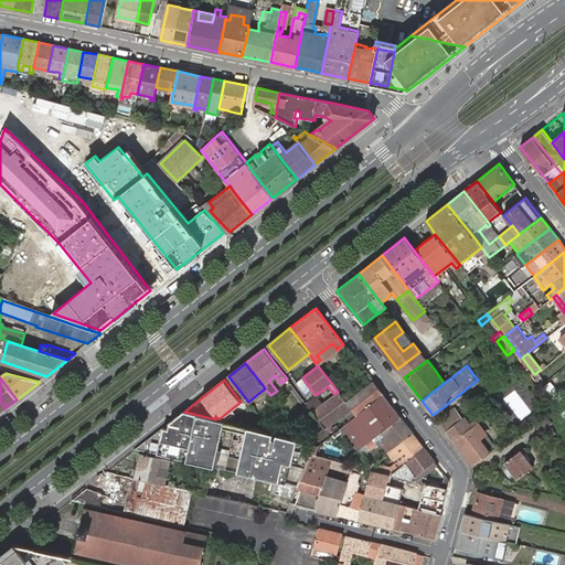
[(356,416),(383,395),(373,382),(347,403),(356,416)]
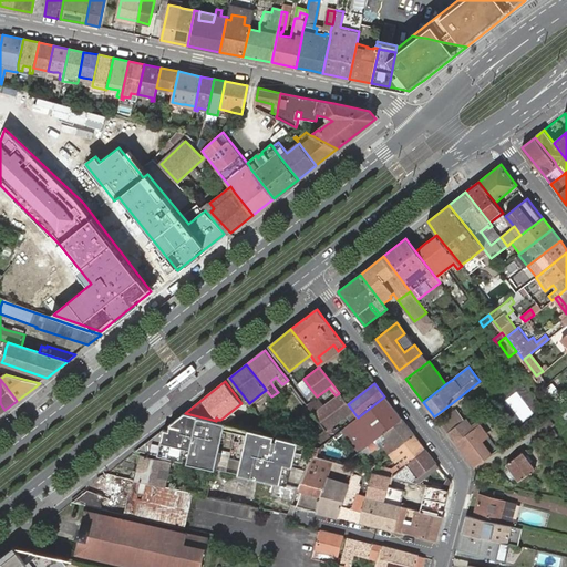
[(352,421),(358,418),(348,404),(339,393),(336,395),(313,413),(326,430),(327,431),(347,415),(352,421)]
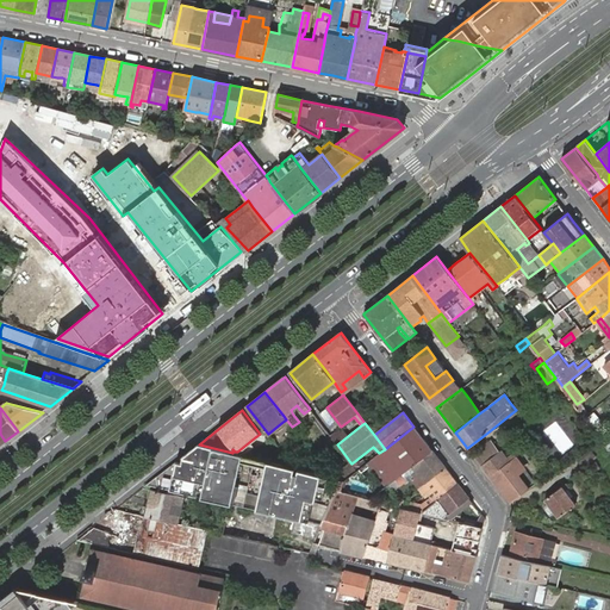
[(309,521),(322,524),(335,490),(349,493),(358,496),(369,498),(394,479),(403,473),(412,466),(433,450),(414,427),(385,449),(379,453),(356,471),(344,480),(343,480),(329,477),(290,467),(243,455),(240,454),(232,453),(199,444),(147,485),(206,498),(228,503),(230,504),(234,504),(296,518),(309,521)]
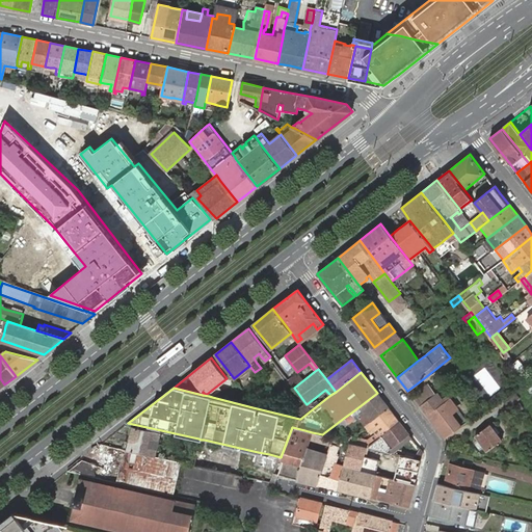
[(429,386),(414,398),(427,416),(450,398),(450,397),(448,394),(443,399),(437,393),(435,394),(429,386)]
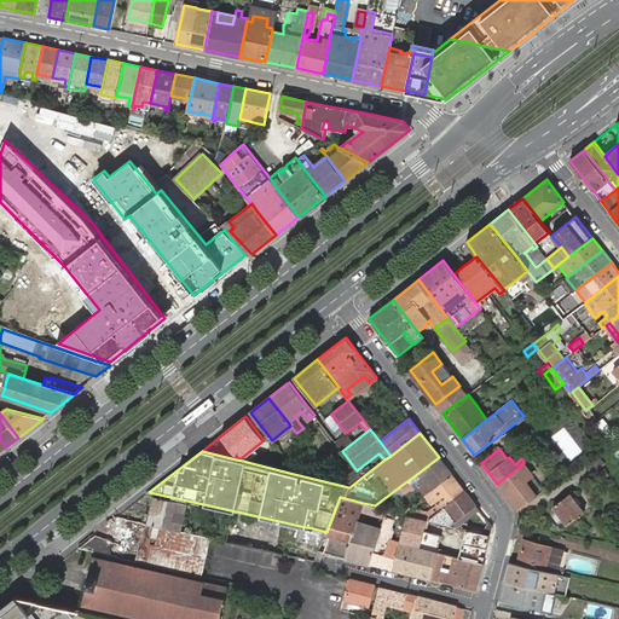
[(586,466),(593,472),(605,462),(600,455),(586,466)]
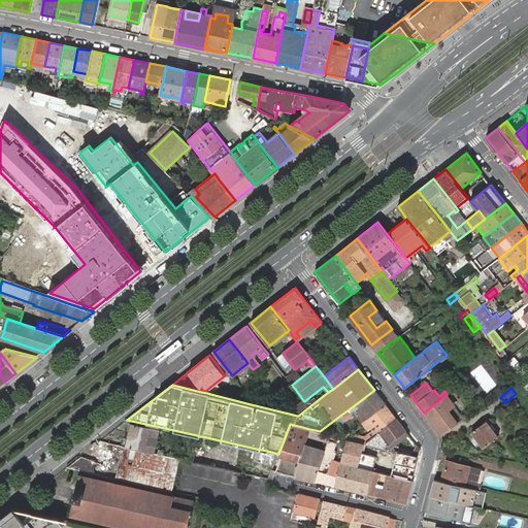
[(362,422),(368,418),(386,404),(374,390),(357,403),(349,409),(341,415),(345,420),(353,415),(351,413),(359,405),(361,409),(355,414),(362,422)]
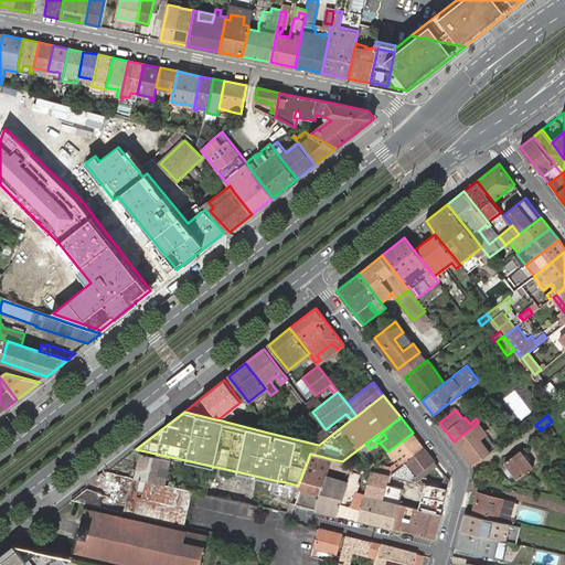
[(478,423),(454,441),(472,466),(490,451),(488,449),(486,451),(476,438),(478,436),(482,433),(484,430),(478,423)]
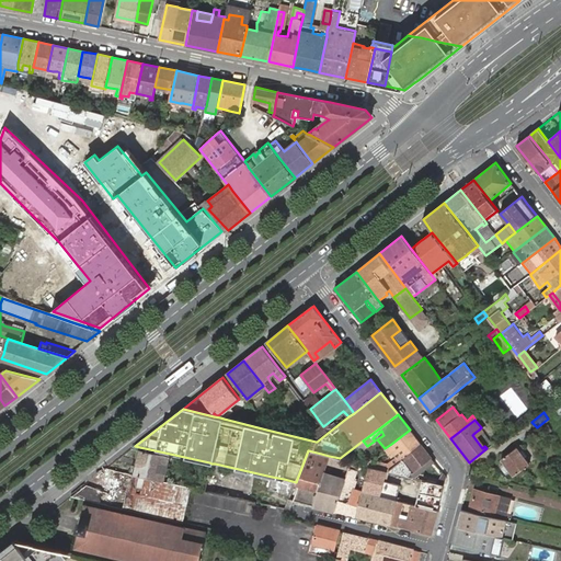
[(310,435),(316,442),(317,442),(328,433),(323,426),(322,425),(310,435)]
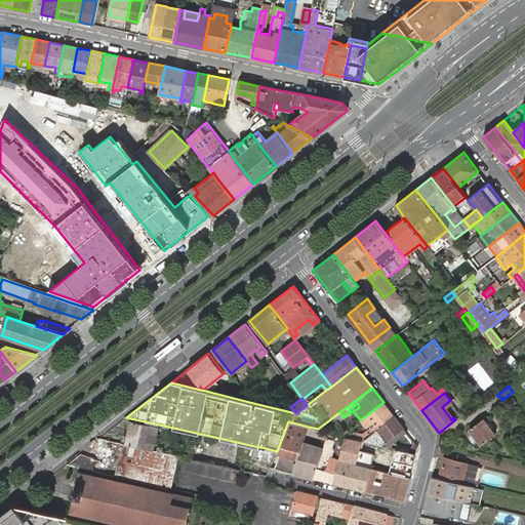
[(352,437),(364,439),(376,430),(394,416),(384,402),(366,415),(373,426),(363,434),(354,432),(352,437)]
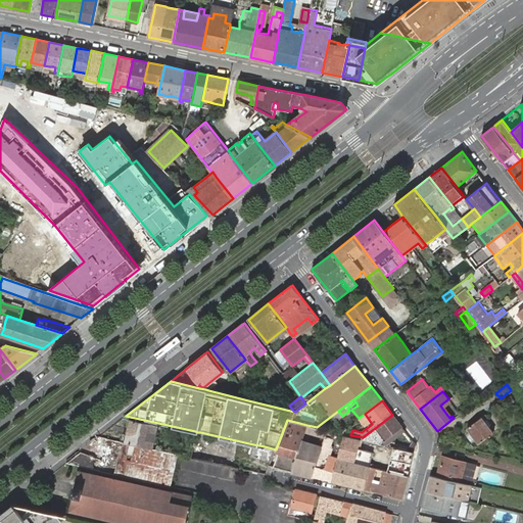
[(347,409),(349,411),(351,410),(358,406),(355,401),(347,409)]
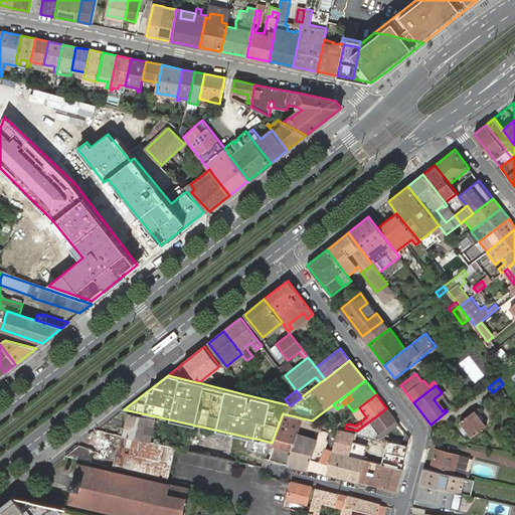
[(470,432),(472,436),(486,424),(478,412),(481,410),(478,406),(475,409),(461,420),(464,424),(470,432)]
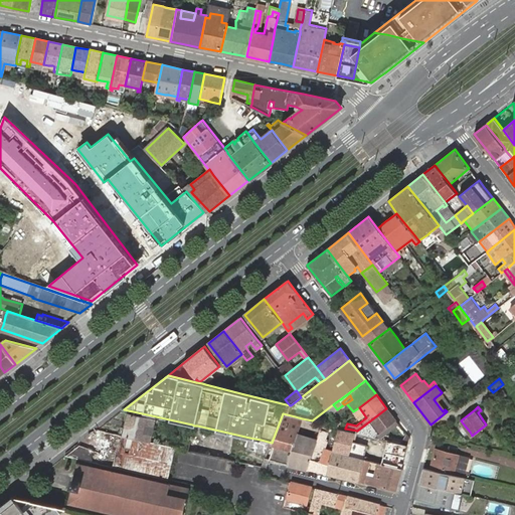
[(379,434),(396,420),(386,408),(369,421),(357,431),(372,436),(377,432),(379,434)]
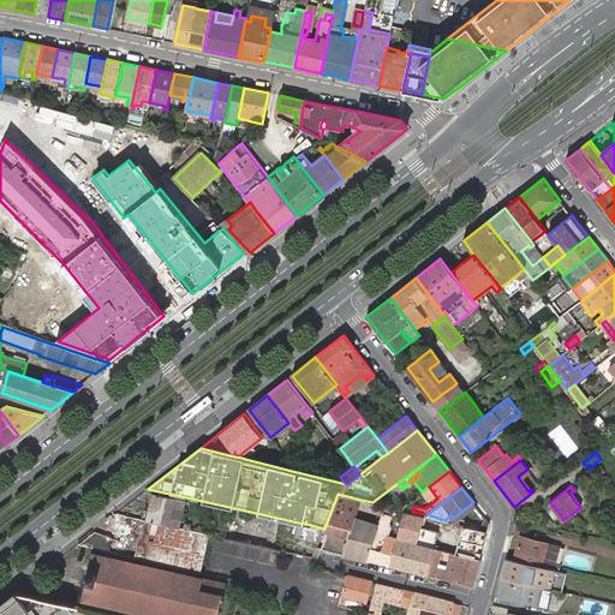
[(186,501),(153,494),(147,520),(180,527),(181,519),(172,517),(174,507),(184,509),(186,501)]
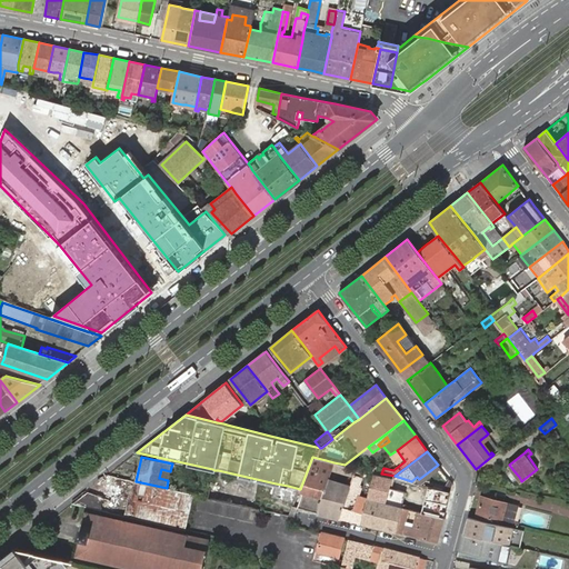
[(303,489),(298,507),(318,512),(322,498),(327,485),(329,479),(329,477),(333,462),(326,460),(312,457),(300,489),(303,489)]
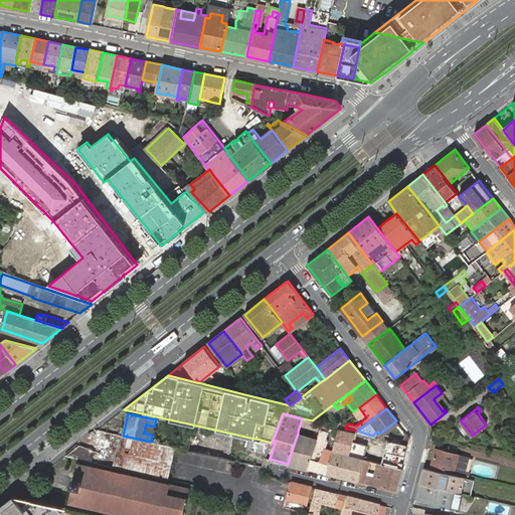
[(144,433),(152,435),(153,432),(153,430),(154,426),(146,424),(144,433)]
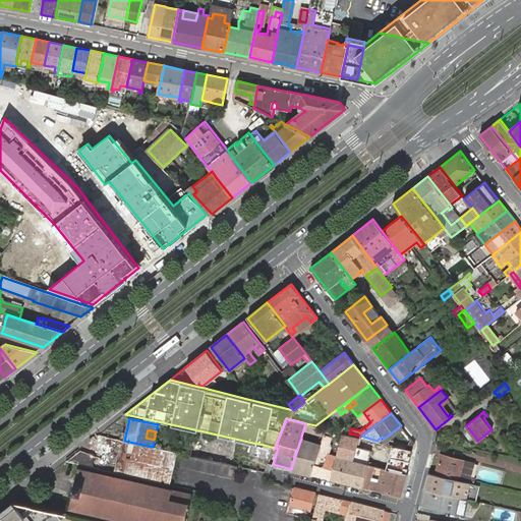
[(475,437),(469,429),(464,433),(469,441),(475,437)]
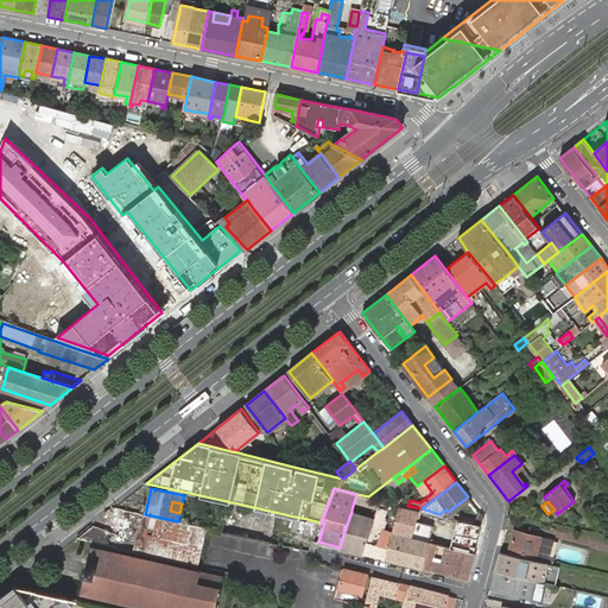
[(366,543),(362,553),(382,558),(386,559),(388,549),(386,548),(385,548),(387,536),(386,533),(381,533),(386,523),(384,521),(386,514),(384,513),(385,508),(384,508),(385,505),(379,504),(378,507),(377,512),(374,518),(374,519),(371,530),(366,543)]
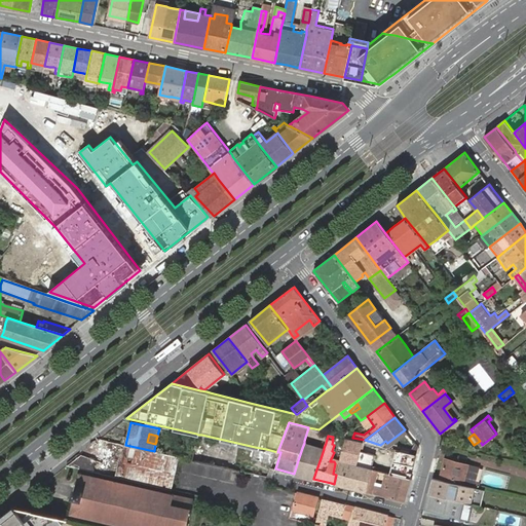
[(336,475),(334,484),(366,492),(372,468),(355,464),(362,441),(346,437),(336,475)]
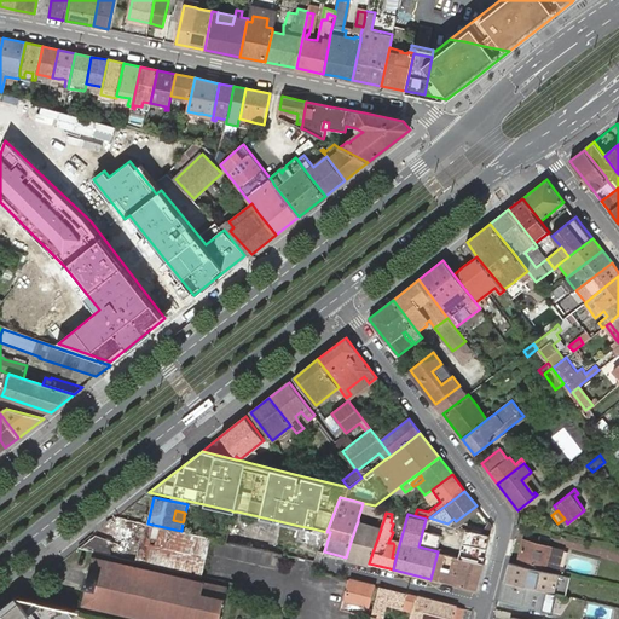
[(351,542),(346,557),(357,560),(369,563),(372,553),(377,539),(381,528),(369,526),(369,524),(358,521),(356,527),(351,542)]
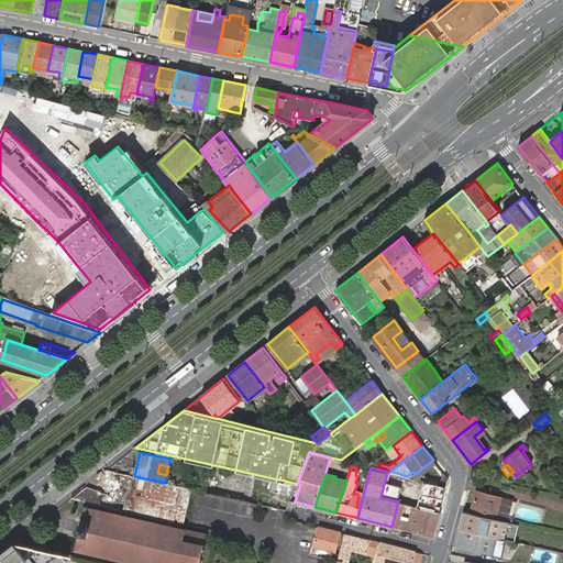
[(282,494),(285,481),(273,478),(271,492),(282,494)]
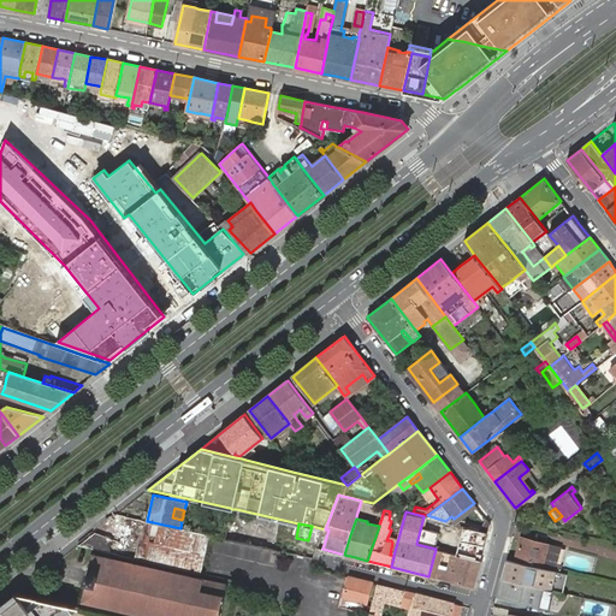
[(521,537),(516,557),(542,564),(554,568),(560,548),(548,544),(521,537)]
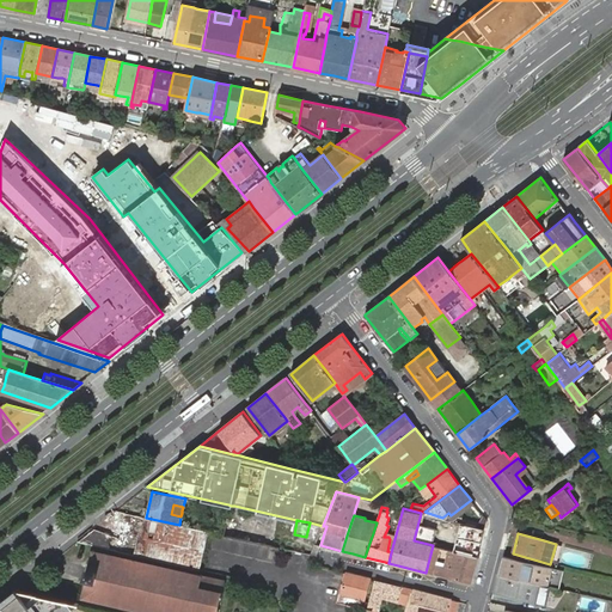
[(471,583),(478,557),(471,555),(433,545),(426,573),(471,583)]
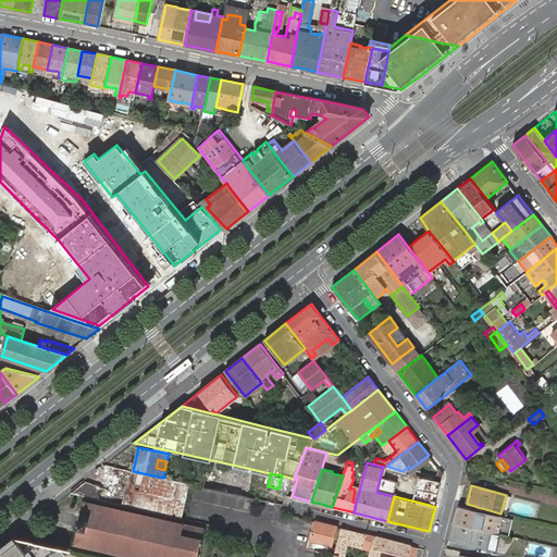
[(84,500),(84,503),(85,503),(83,510),(82,510),(82,511),(81,511),(81,512),(82,512),(81,518),(79,518),(79,519),(78,525),(77,525),(77,527),(78,527),(77,532),(76,532),(76,533),(76,534),(77,534),(75,542),(74,544),(77,545),(77,544),(85,546),(85,547),(87,547),(87,546),(100,549),(99,551),(101,551),(102,549),(114,553),(114,554),(116,554),(116,553),(128,556),(130,556),(131,556),(135,556),(198,556),(199,556),(200,555),(199,554),(201,545),(202,545),(202,543),(201,543),(202,541),(203,541),(203,539),(202,539),(202,537),(205,530),(206,528),(202,527),(202,528),(195,527),(195,525),(193,524),(193,525),(184,523),(184,522),(182,522),(182,523),(169,520),(170,519),(166,519),(166,520),(155,517),(155,516),(152,516),(152,517),(140,514),(140,512),(138,512),(138,514),(125,510),(125,509),(123,509),(123,510),(111,507),(111,506),(109,506),(109,507),(96,504),(97,503),(95,502),(94,503),(86,502),(86,500),(85,500),(85,502),(84,500)]
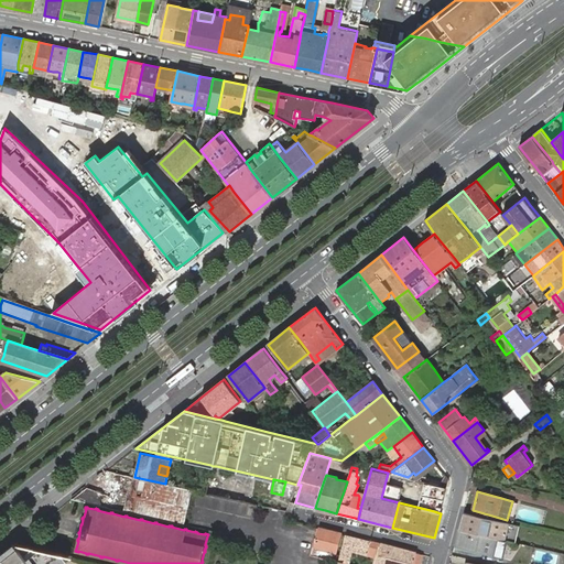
[(464,512),(459,529),(477,533),(479,523),(490,527),(488,535),(497,538),(506,539),(509,522),(464,512)]
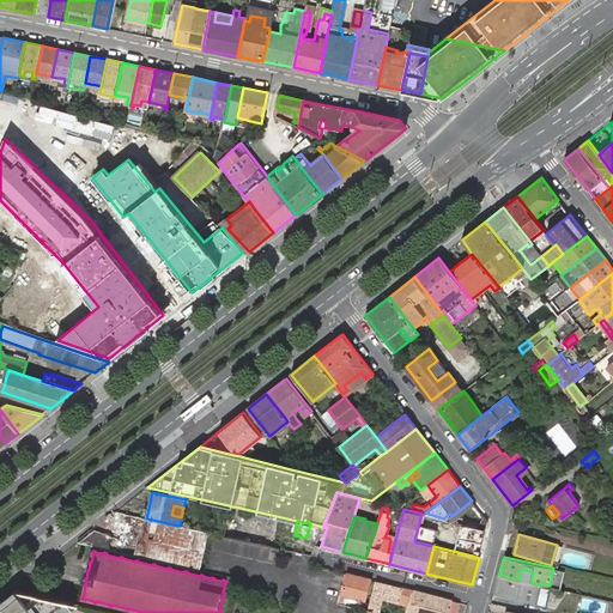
[(495,594),(535,602),(540,584),(530,582),(533,572),(521,569),(519,580),(499,575),(495,594)]
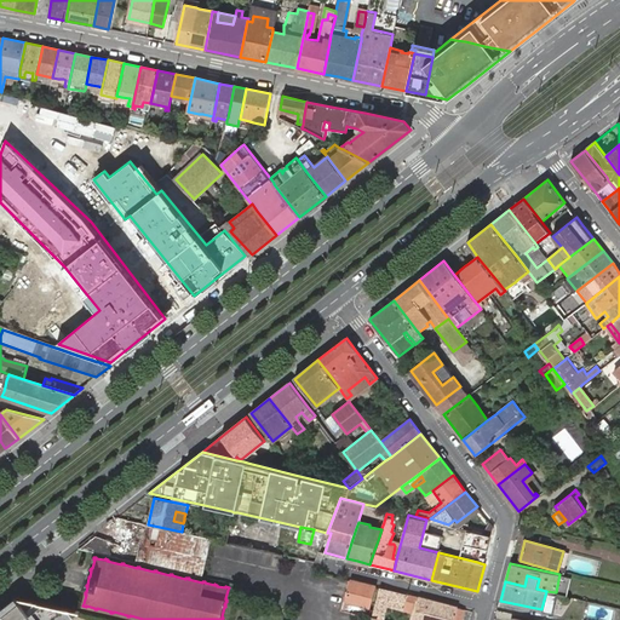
[(369,607),(374,586),(350,580),(348,591),(343,609),(350,610),(352,603),(369,607)]
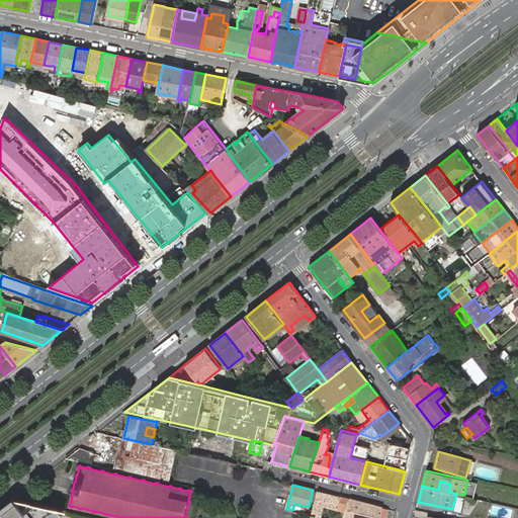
[(326,494),(318,491),(312,515),(316,516),(315,517),(319,517),(320,517),(321,517),(323,505),(338,509),(348,512),(346,517),(379,517),(382,508),(351,500),(341,497),(326,494)]
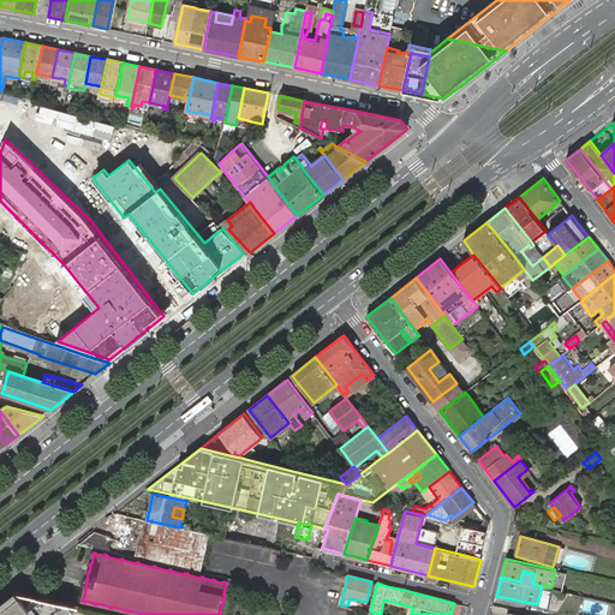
[(17,591),(0,604),(0,614),(117,614),(18,592),(17,591)]
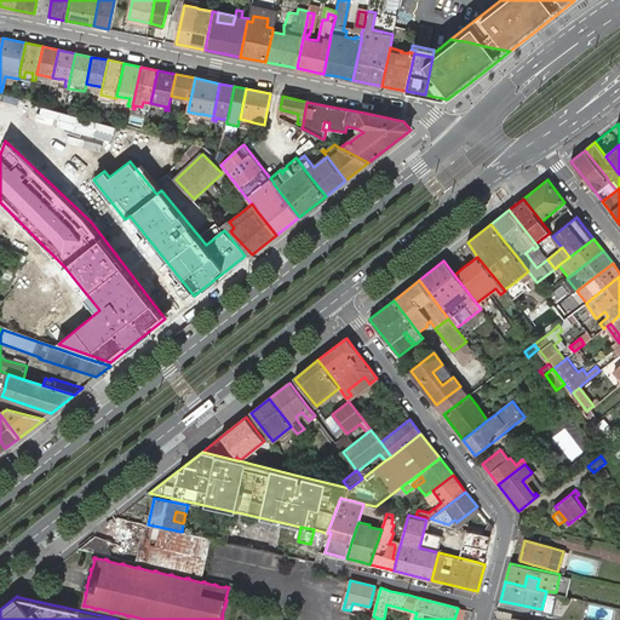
[(460,619),(464,609),(458,608),(454,619),(460,619)]
